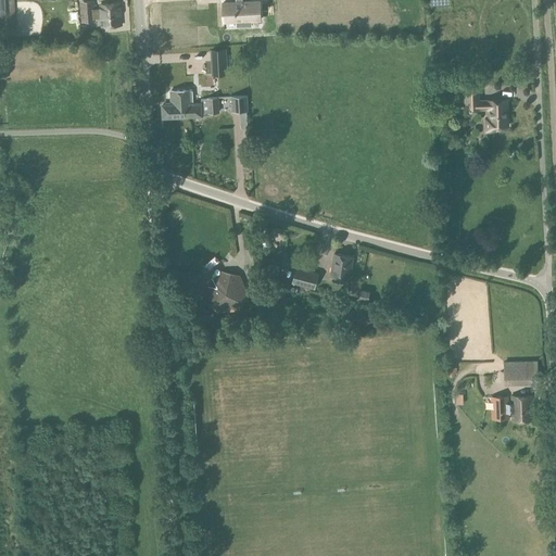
[(13,0),(0,0),(0,30),(15,29),(13,0)]
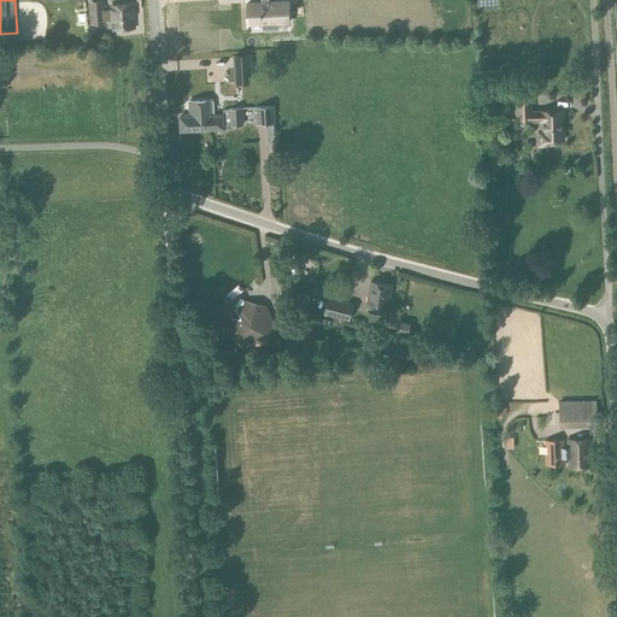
[(295,0),(282,0),(262,1),(264,22),(275,21),(275,27),(289,25),(289,19),(298,18),(295,0)]
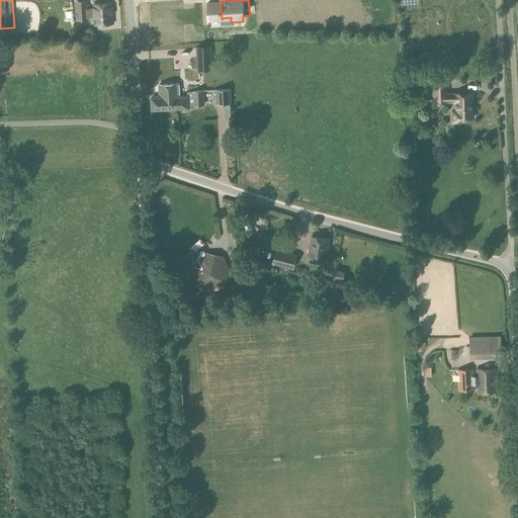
[(94,24),(97,24),(113,23),(111,3),(93,4),(93,7),(87,8),(87,1),(76,2),(77,20),(89,19),(88,17),(93,17),(94,24)]
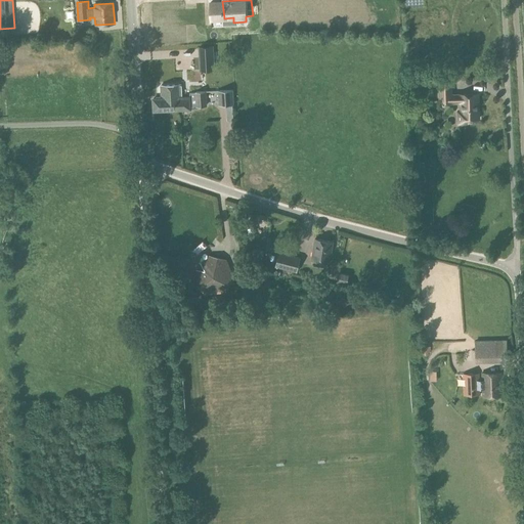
[(217,8),(144,12),(145,39),(220,35),(220,29),(218,29),(217,8)]
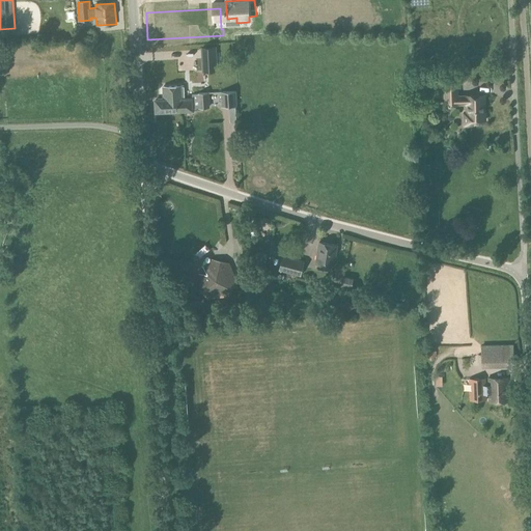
[(176,52),(184,52),(184,39),(175,39),(176,52)]
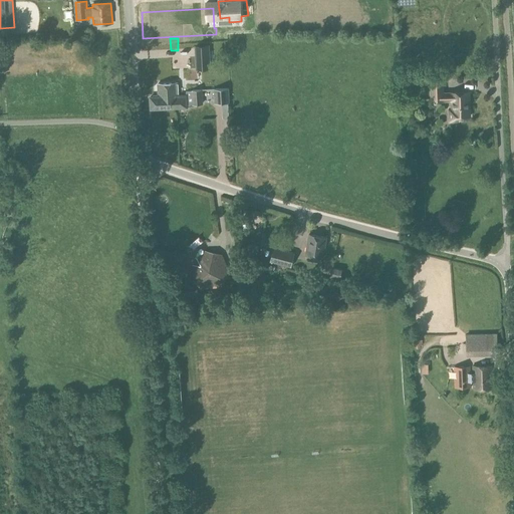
[(209,46),(195,46),(197,68),(210,67),(209,46)]
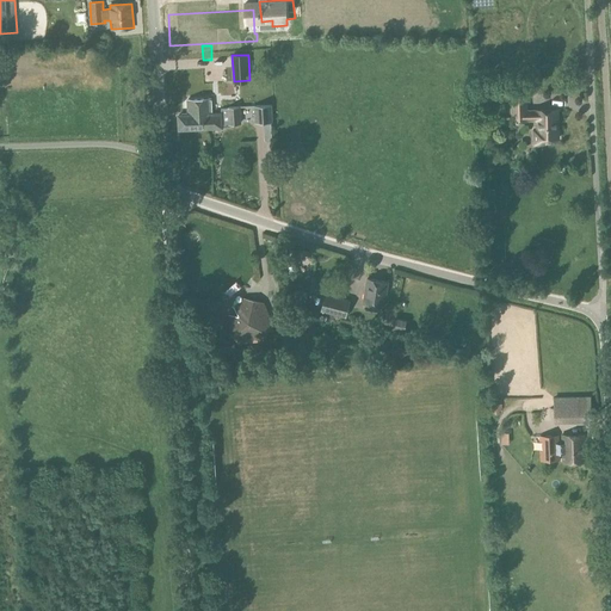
[(214,61),(172,62),(172,74),(214,73),(214,61)]
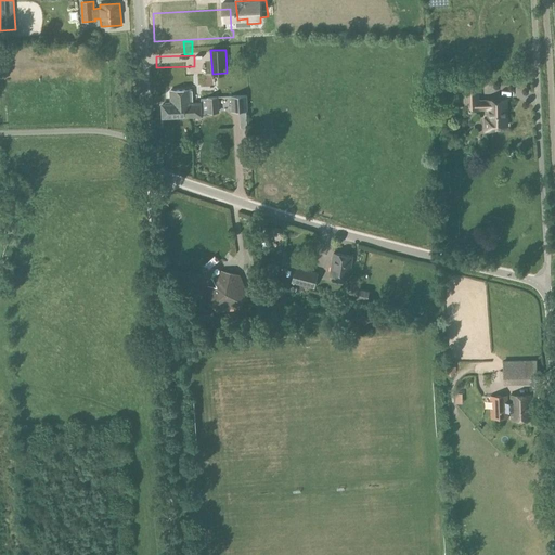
[(479,100),(478,99),(478,86),(464,86),(465,110),(479,108),(486,108),(487,110),(487,111),(487,117),(486,117),(485,117),(485,131),(494,130),(493,126),(507,126),(506,99),(479,100)]
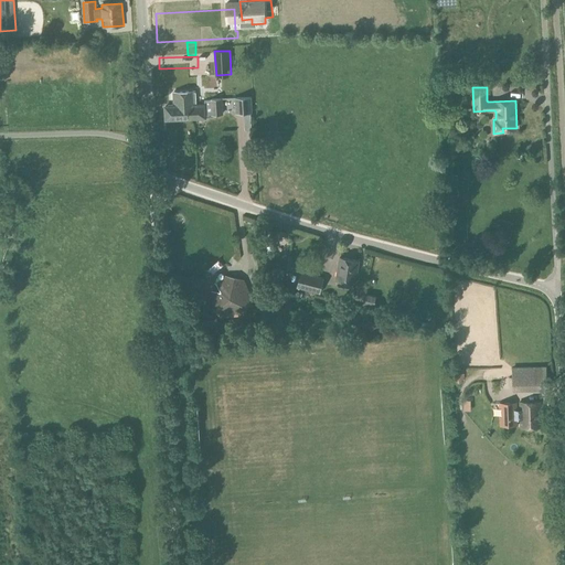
[(189,105),(195,105),(195,92),(173,93),(173,109),(167,109),(167,119),(173,119),(193,118),(190,115),(189,105)]
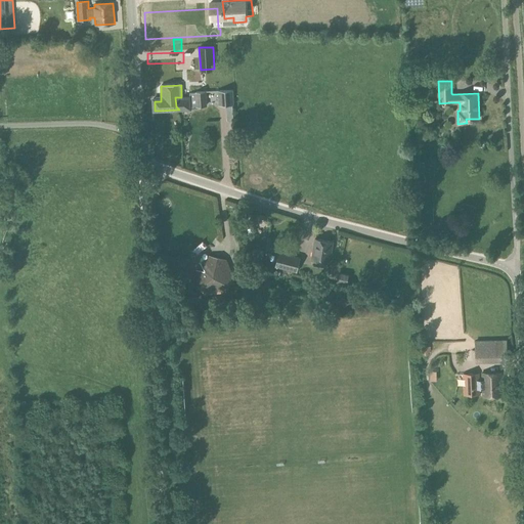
[(218,104),(233,103),(232,90),(219,90),(218,90),(218,104)]
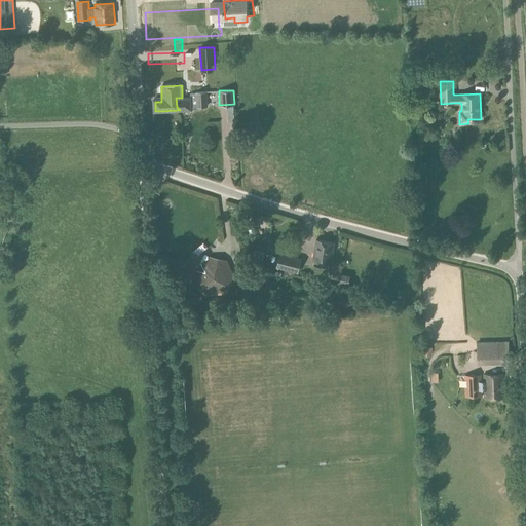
[(177,107),(180,110),(191,109),(197,108),(197,106),(207,106),(205,91),(196,92),(190,94),(190,98),(182,98),(176,98),(177,107)]
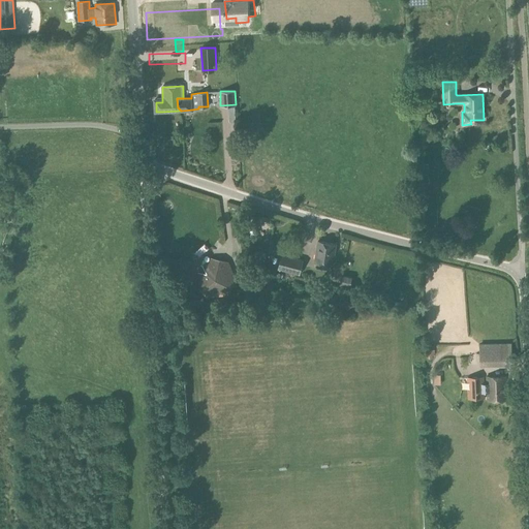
[(333,265),(336,244),(318,241),(314,261),(333,265)]
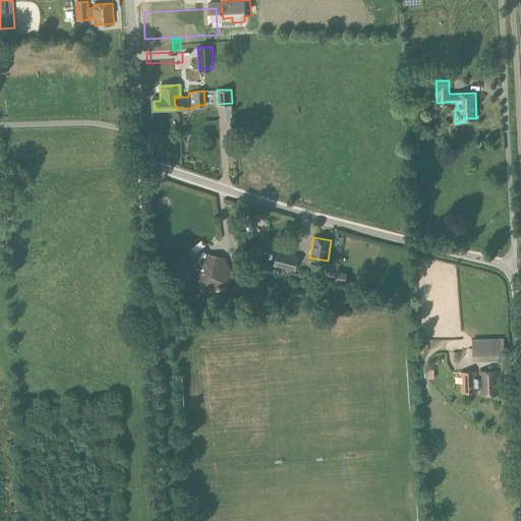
[(193,253),(209,243),(205,238),(190,248),(193,253)]
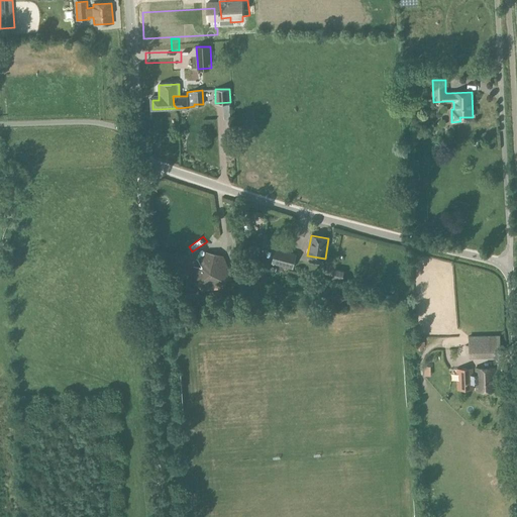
[(245,240),(243,254),(252,255),(255,242),(245,240)]
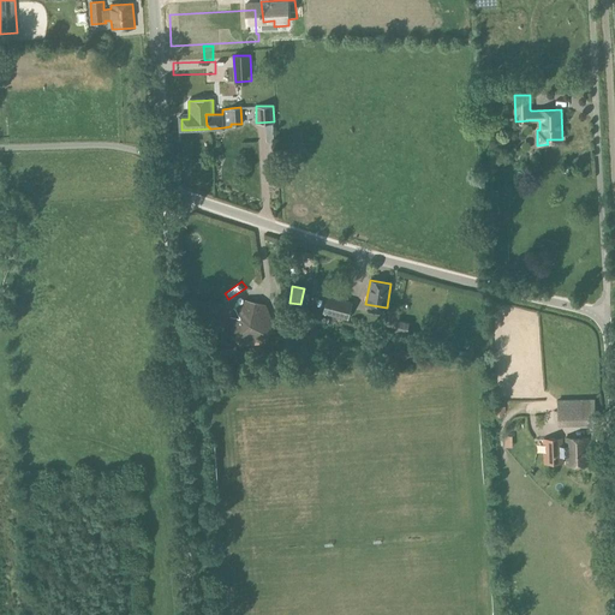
[(350,318),(353,302),(328,294),(323,312),(350,318)]
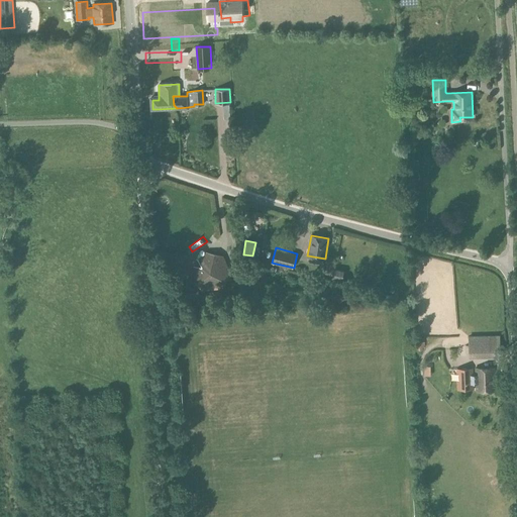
[(229,273),(222,256),(206,252),(199,259),(204,268),(194,267),(192,277),(203,289),(221,288),(229,273)]
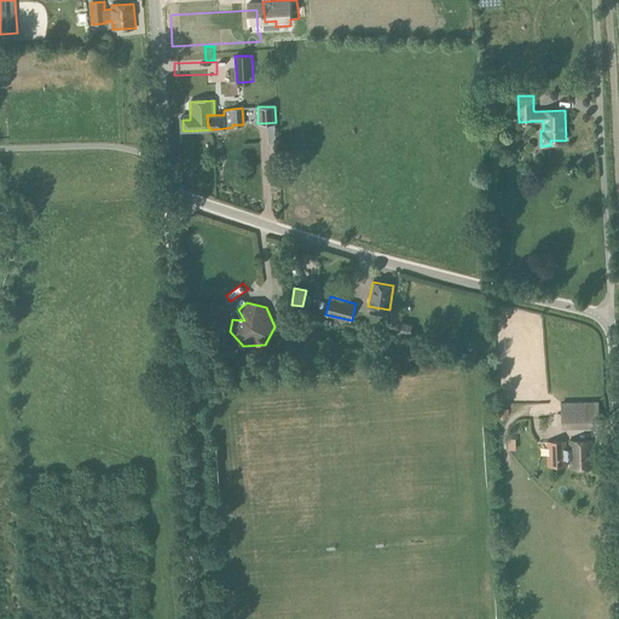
[(410,335),(411,324),(400,322),(398,333),(410,335)]
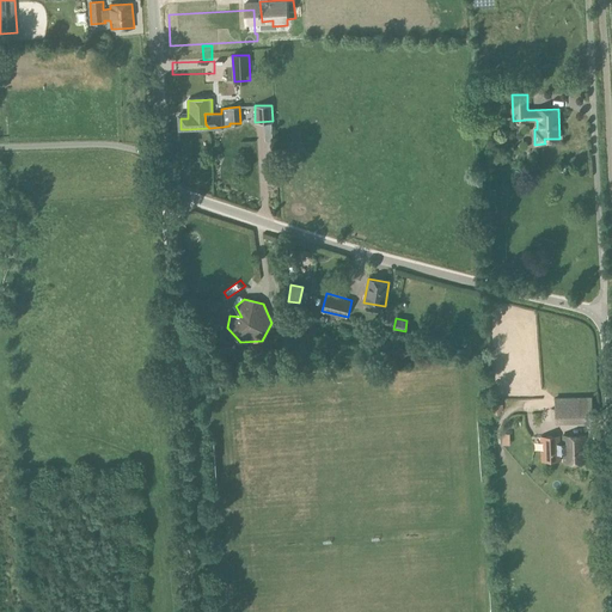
[(283,354),(293,354),(292,331),(282,331),(283,354)]
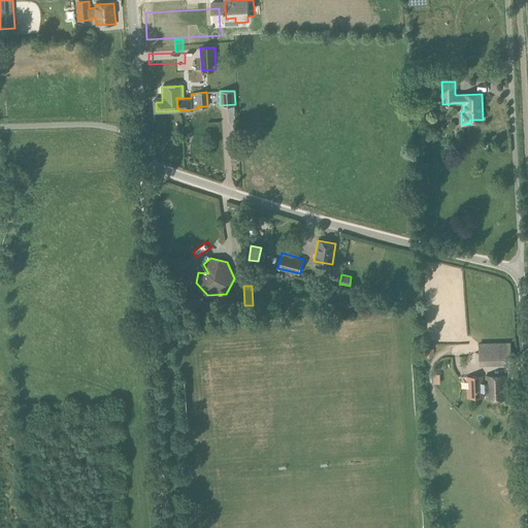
[(434,354),(466,353),(466,338),(433,339),(434,354)]
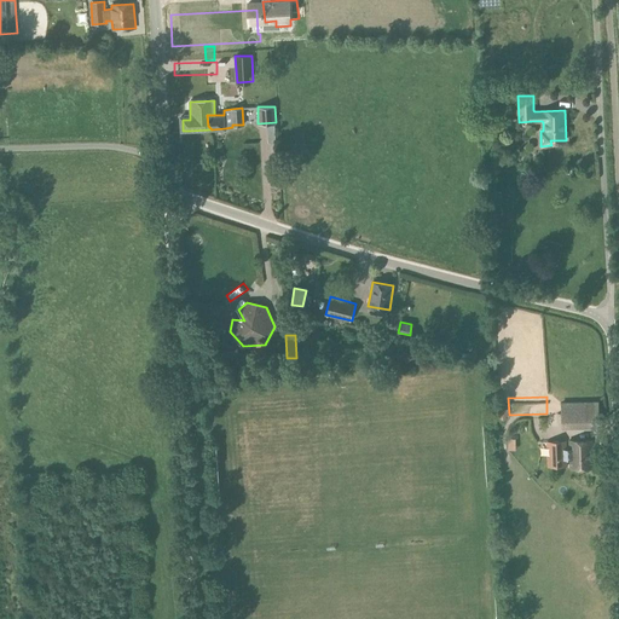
[(561,428),(599,427),(597,401),(561,403),(561,428)]
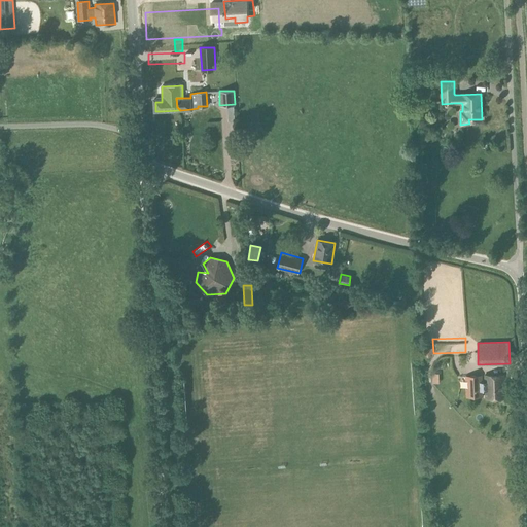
[(463,371),(463,361),(446,362),(446,371),(463,371)]
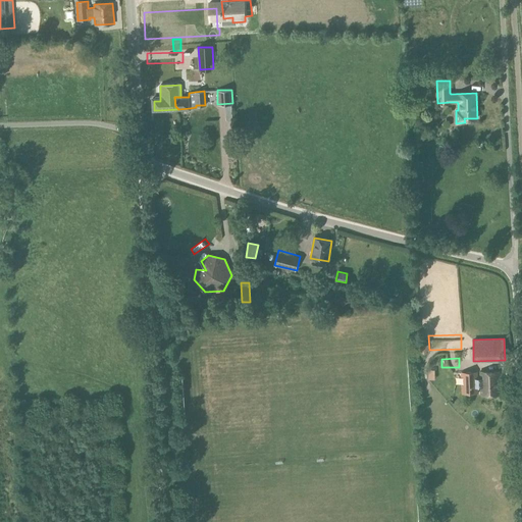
[(461,394),(478,394),(478,388),(474,388),(473,377),(478,377),(478,371),(461,372),(461,377),(463,377),(464,385),(461,385),(461,394)]
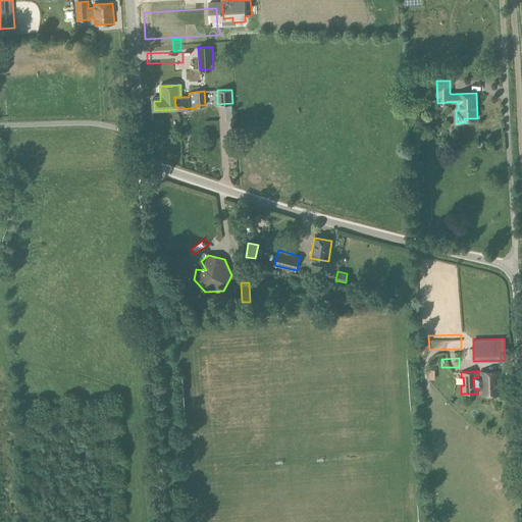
[(478,388),(480,388),(480,395),(499,395),(499,371),(480,371),(480,377),(478,377),(473,377),(474,388),(478,388)]
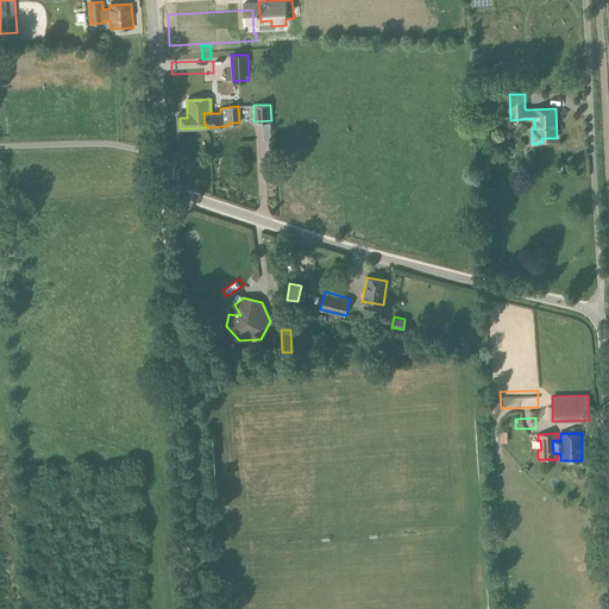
All buildings are outlined.
